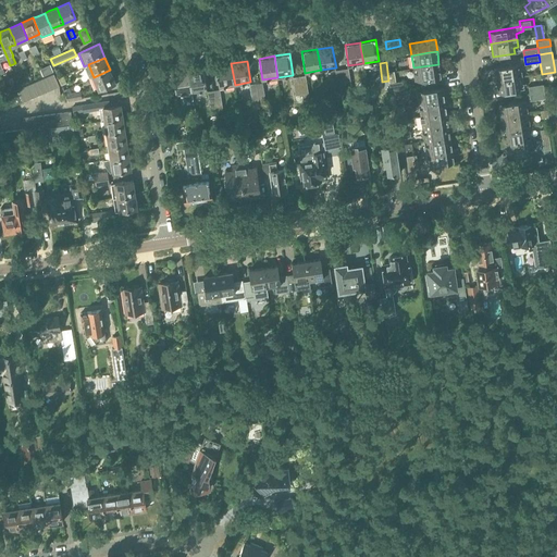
[(235,85),(231,63),(215,65),(220,87),(235,85)]
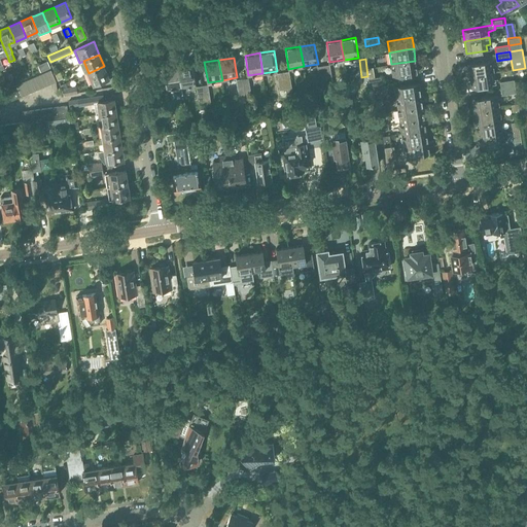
[(469,75),(494,72),(494,71),(490,72),(489,68),(494,67),(492,60),(468,64),(469,75)]
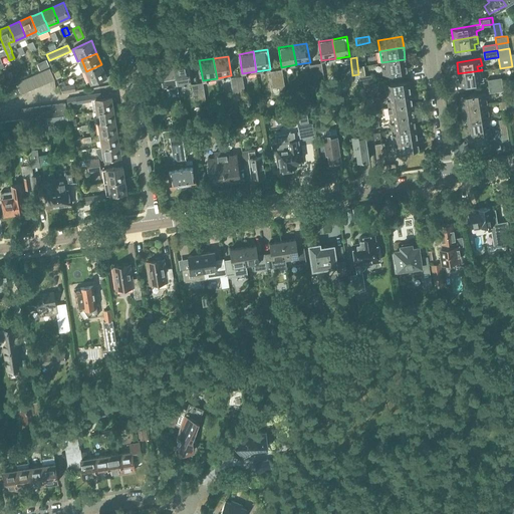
[(405,59),(381,62),(381,63),(386,62),(387,66),(381,67),(382,74),(407,71),(405,59)]
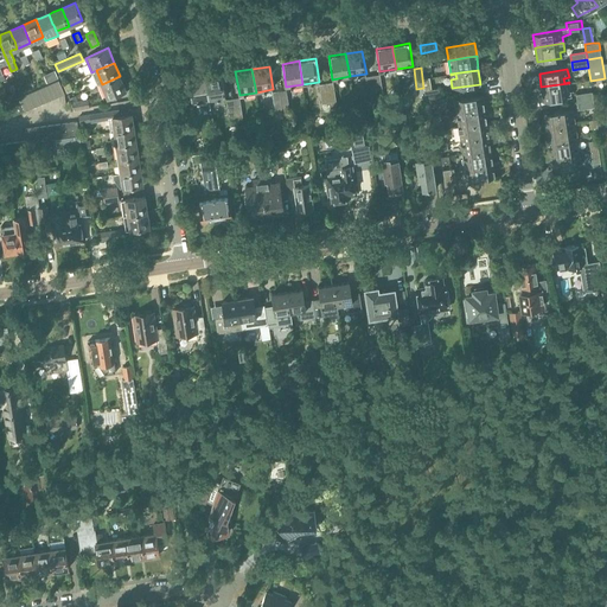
[(222,74),(205,76),(209,100),(225,97),(222,74)]
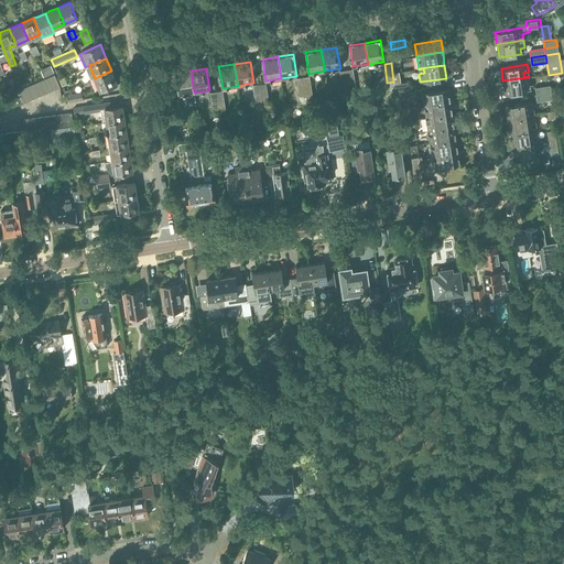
[(353,69),(347,71),(347,75),(349,88),(356,87),(353,69)]
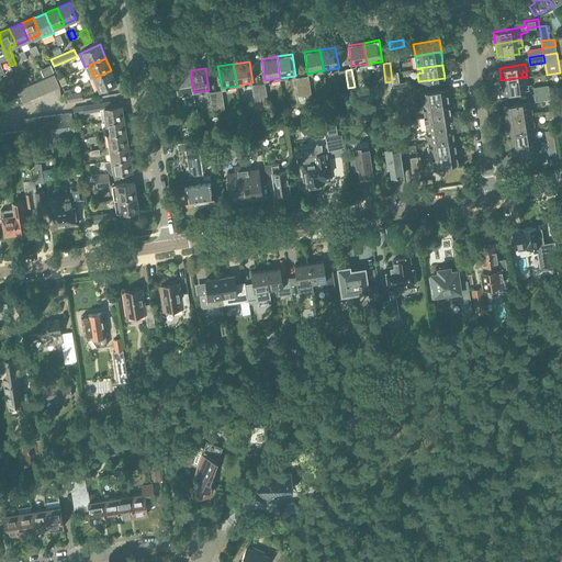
[(111,70),(94,78),(100,90),(116,83),(111,70)]
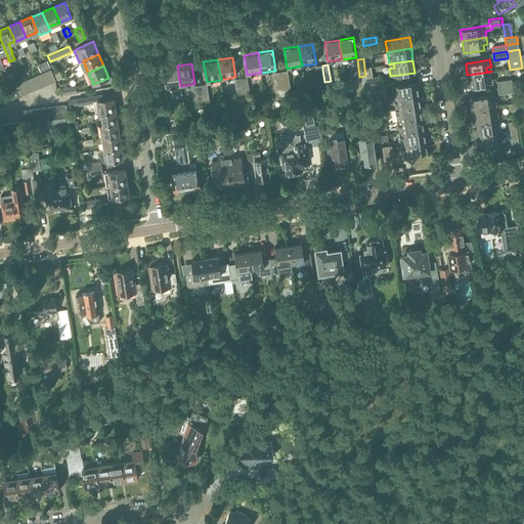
[(180,86),(177,66),(163,69),(166,88),(180,86)]
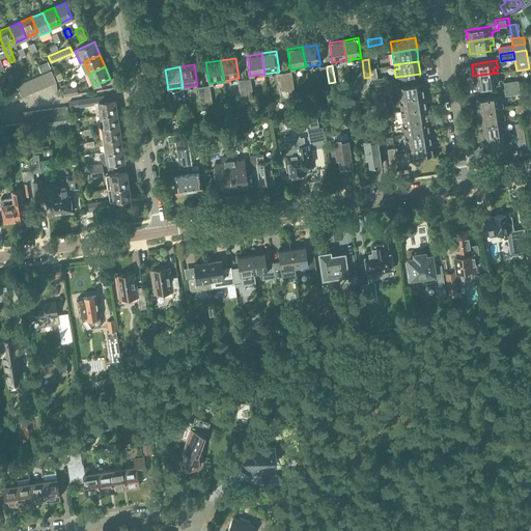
[(327,71),(327,66),(320,67),(323,84),(329,83),(327,71)]
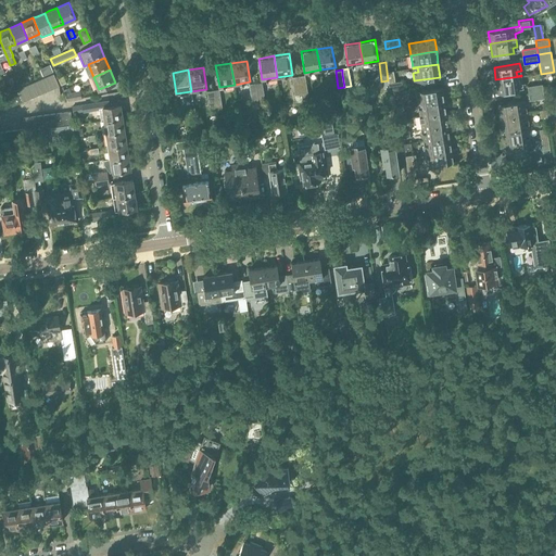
[(48,76),(53,88),(60,86),(54,73),(48,76)]
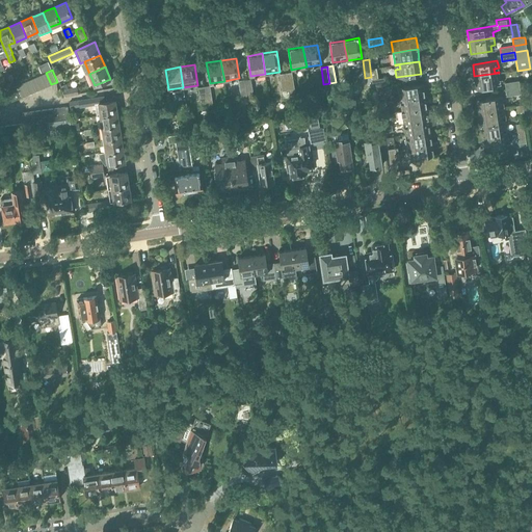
[(292,72),(286,73),(287,77),(289,90),(295,89),(292,72)]
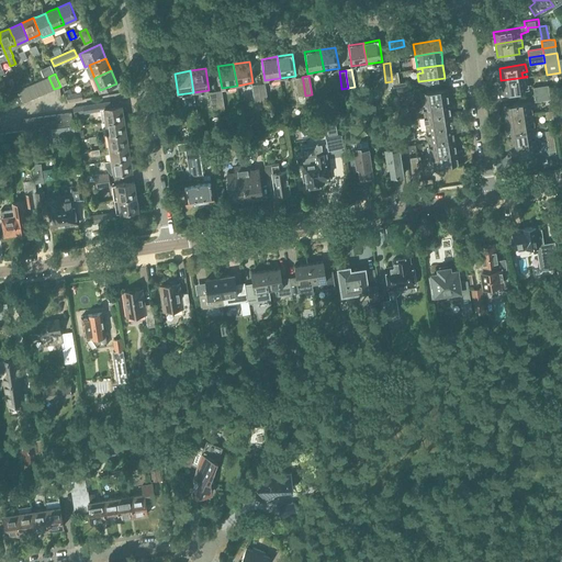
[(47,92),(54,89),(48,77),(42,80),(47,92)]
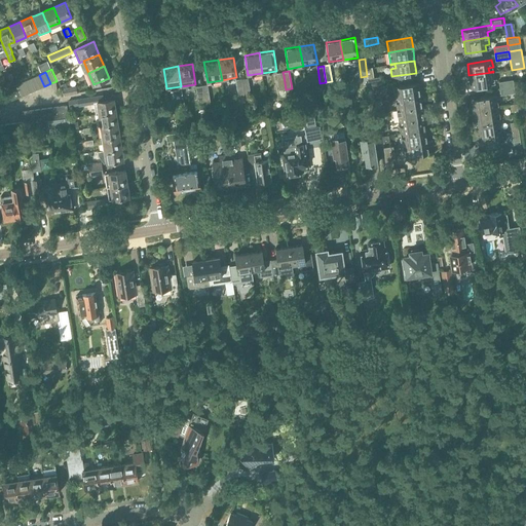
[(283,72),(276,73),(279,89),(286,89),(284,76),(283,72)]
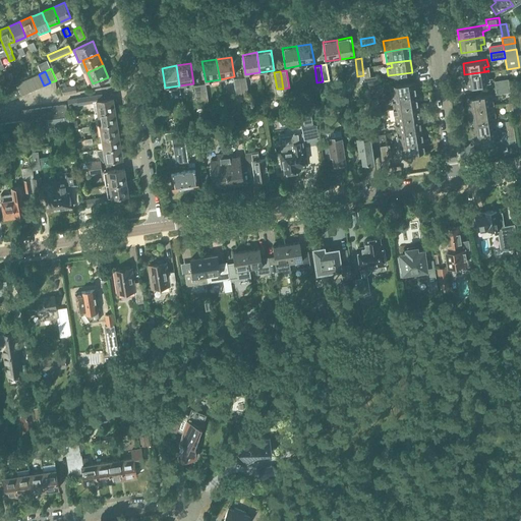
[(488,71),(464,74),(466,87),(486,83),(485,78),(489,78),(488,71)]
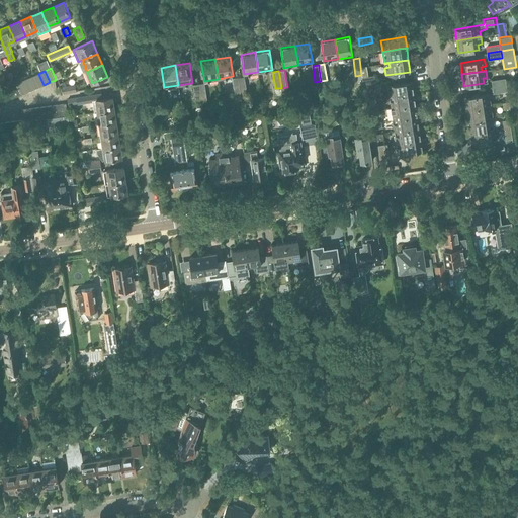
[(32,76),(37,87),(44,85),(38,74),(32,76)]
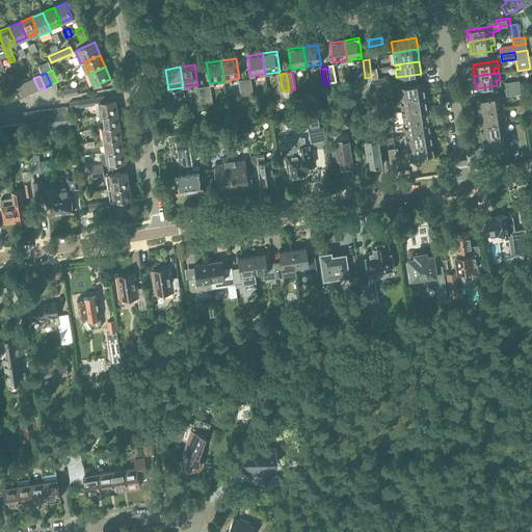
[(373,86),(387,84),(386,77),(372,79),(372,81),(373,86)]
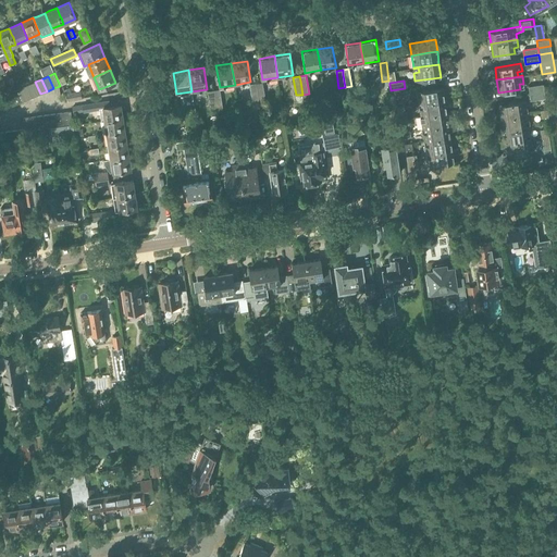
[(35,97),(40,94),(35,82),(29,85),(35,97)]
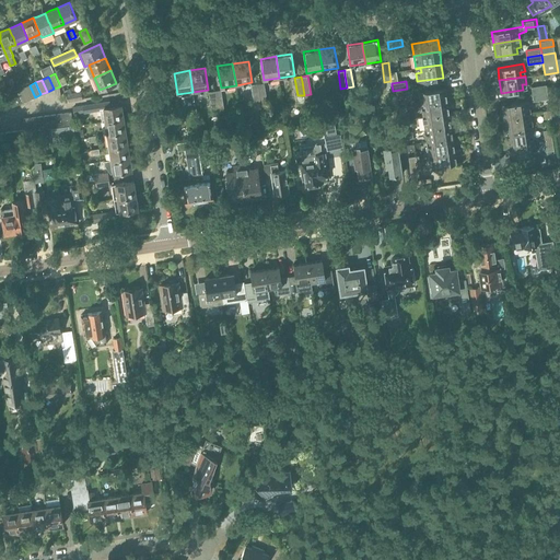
[(264,83),(257,84),(258,89),(260,102),(267,101),(264,83)]
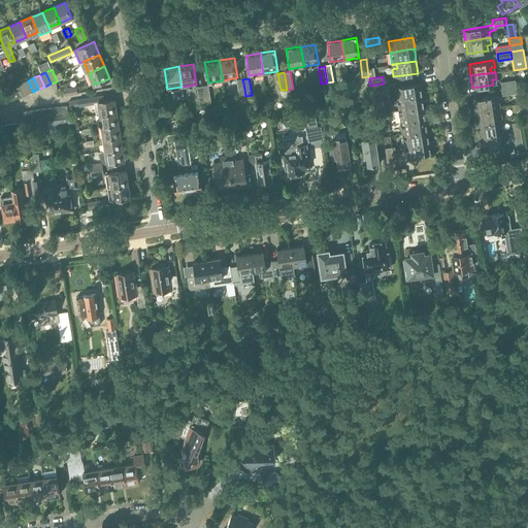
[(243,84),(242,79),(237,80),(240,97),(245,96),(243,84)]
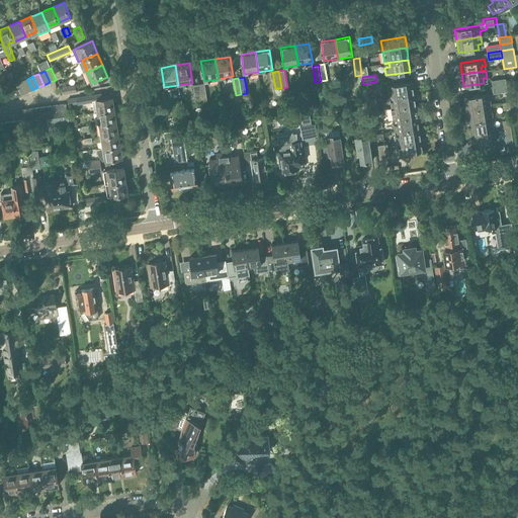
[(493,87),(507,85),(506,78),(492,80),(493,87)]
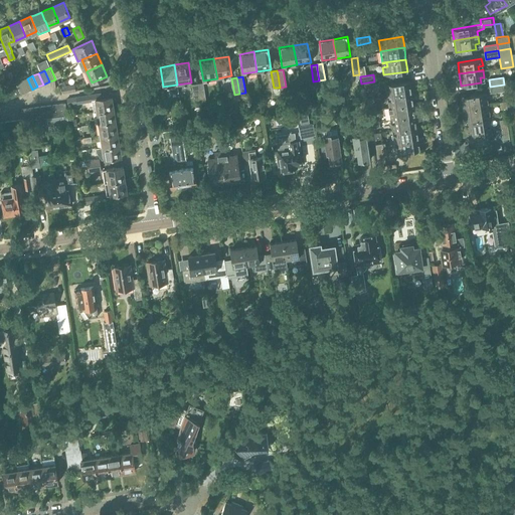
[(21,80),(26,92),(32,90),(27,78),(21,80)]
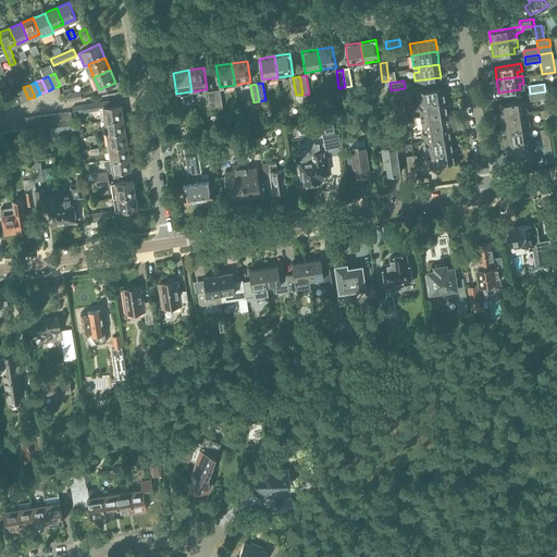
[(22,102),(28,99),(23,87),(16,90),(22,102)]
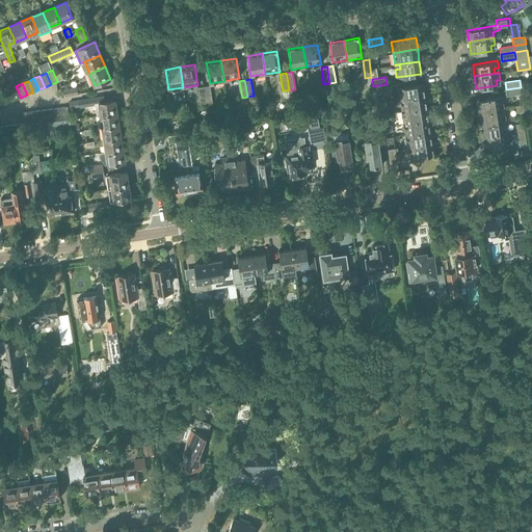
[(69,89),(67,84),(61,86),(67,96),(79,95),(78,87),(69,89)]
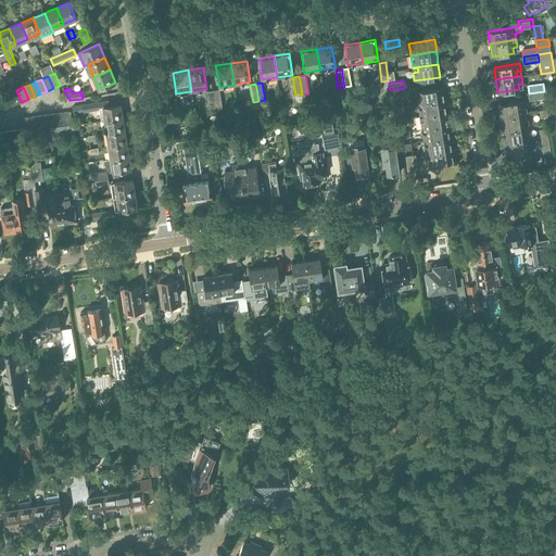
[(404,88),(390,90),(391,97),(405,95),(404,88)]
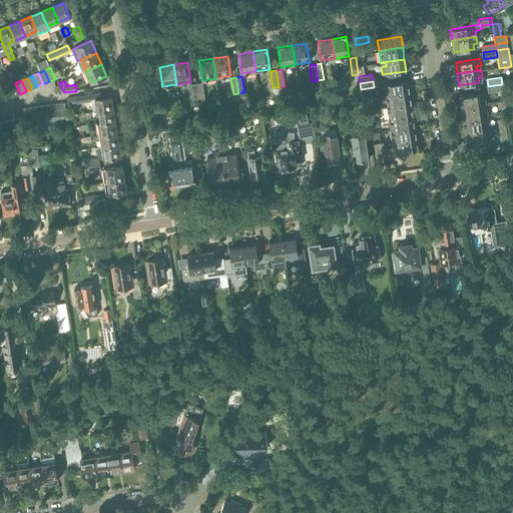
[(386,95),(410,92),(408,81),(388,84),(389,88),(385,89),(386,95)]
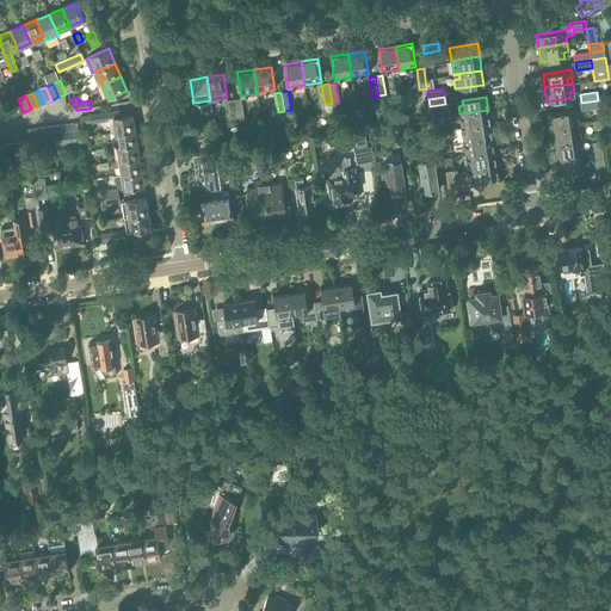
[(241,98),(234,99),(238,119),(245,118),(241,98)]
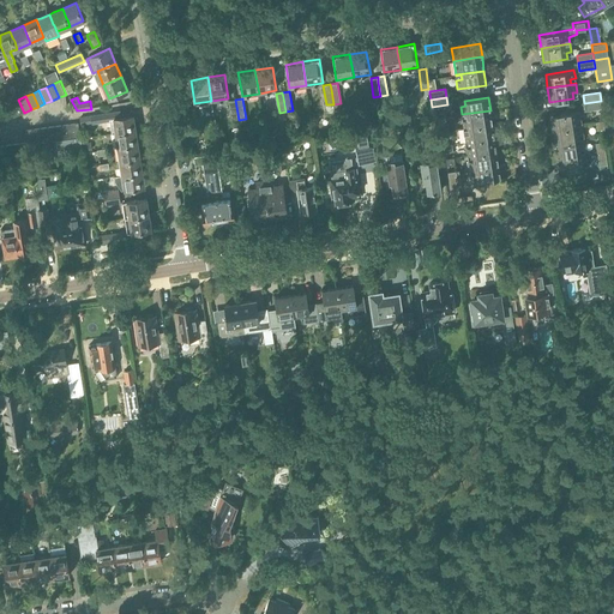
[(11,102),(17,115),(24,113),(18,100),(11,102)]
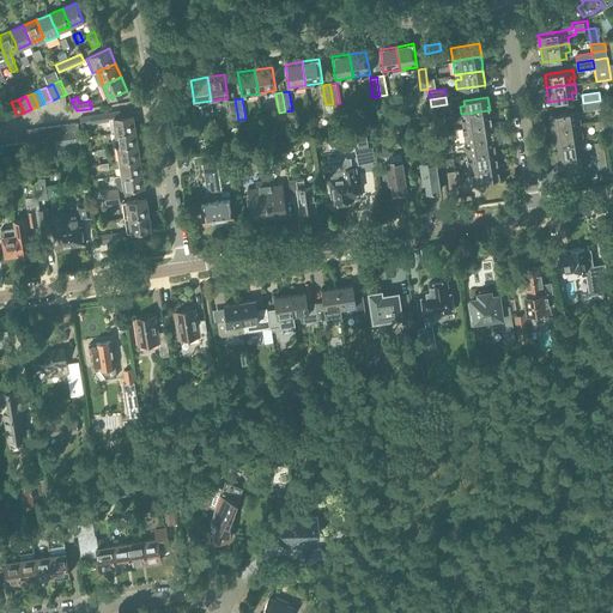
[(235,99),(228,101),(231,121),(238,120),(235,99)]
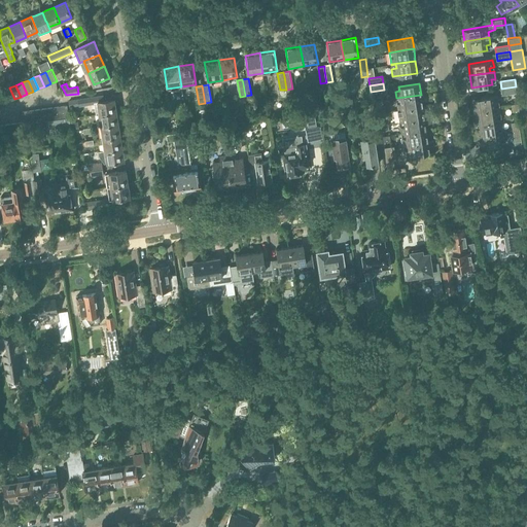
[(516,86),(501,89),(502,95),(517,93),(516,86)]
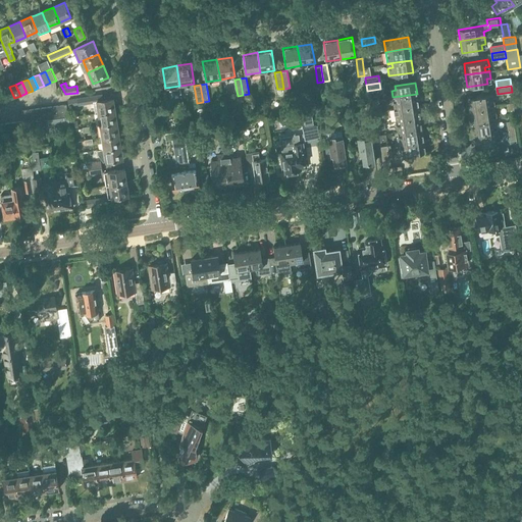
[(8,101),(14,98),(9,87),(4,90),(8,101)]
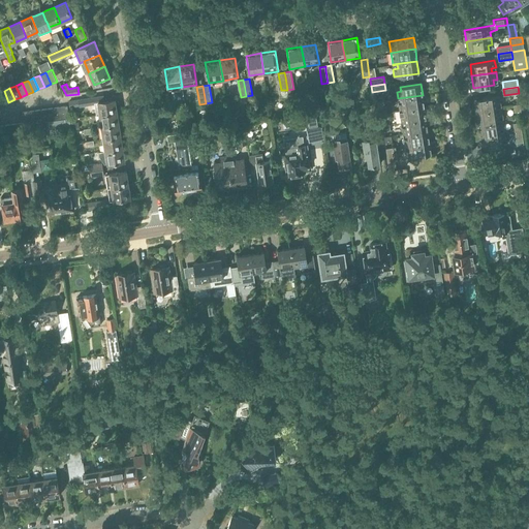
[(0,92),(0,97),(3,104),(8,102),(4,91),(0,92)]
